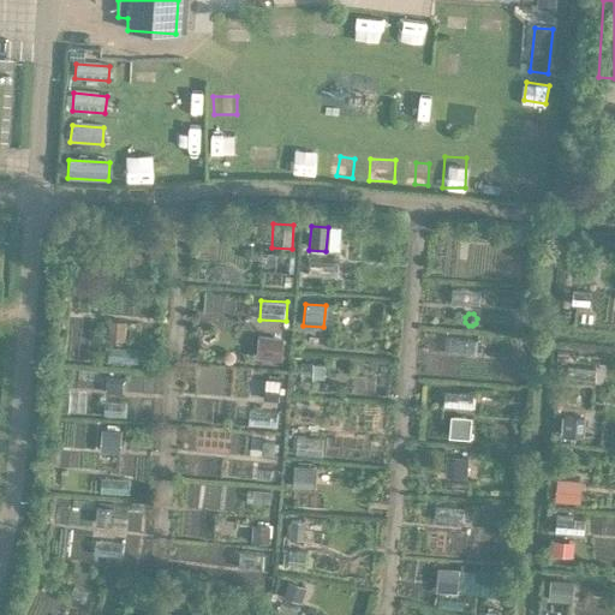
[(108,321),(107,339),(124,340),(125,322),(108,321)]
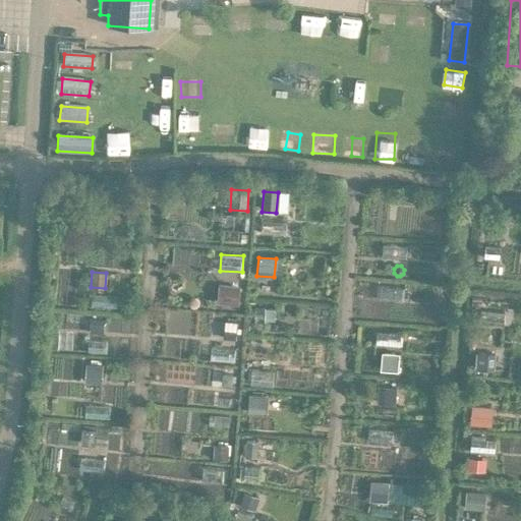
[(218,285),(216,304),(238,306),(240,287),(218,285)]
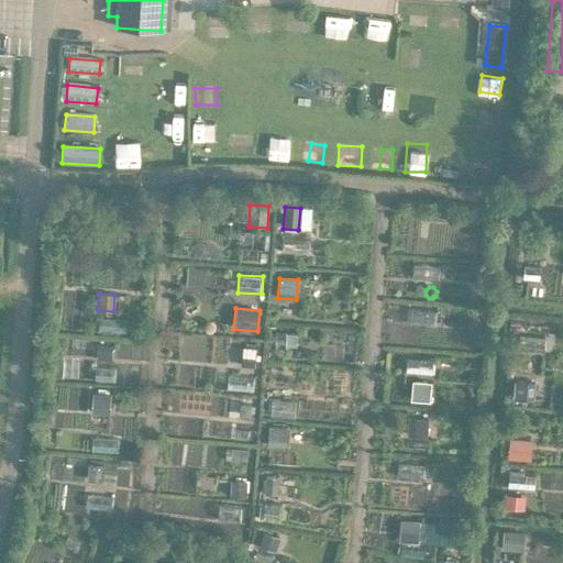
[(285,333),(275,332),(275,349),(285,349),(285,348),(285,335),(285,333)]
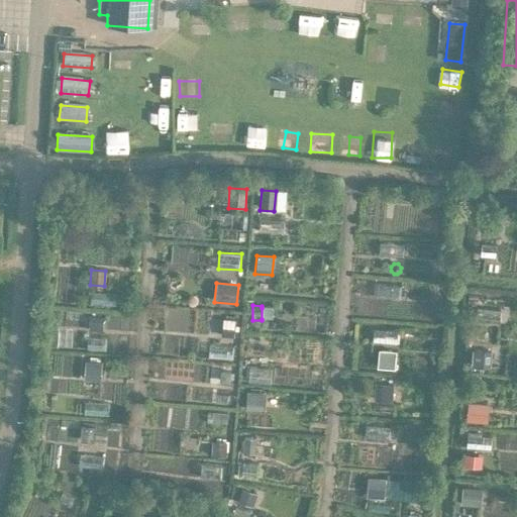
[(89,317),(88,331),(102,332),(103,318),(89,317)]
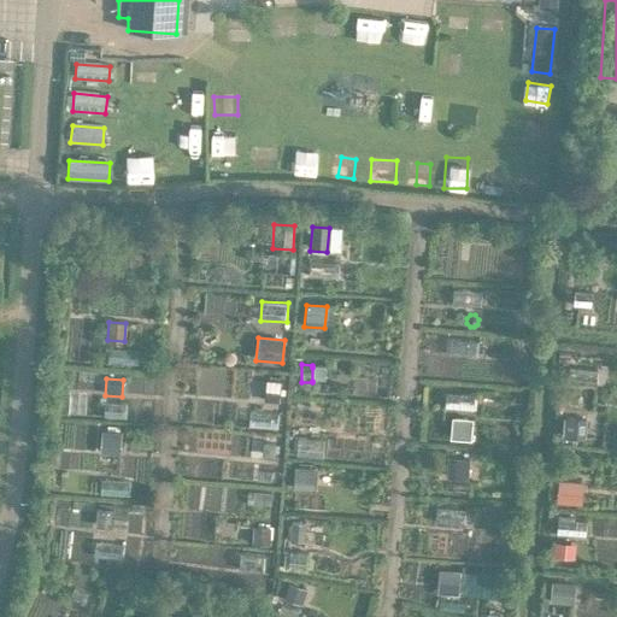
[(445,407),(476,410),(477,394),(446,393),(445,407)]
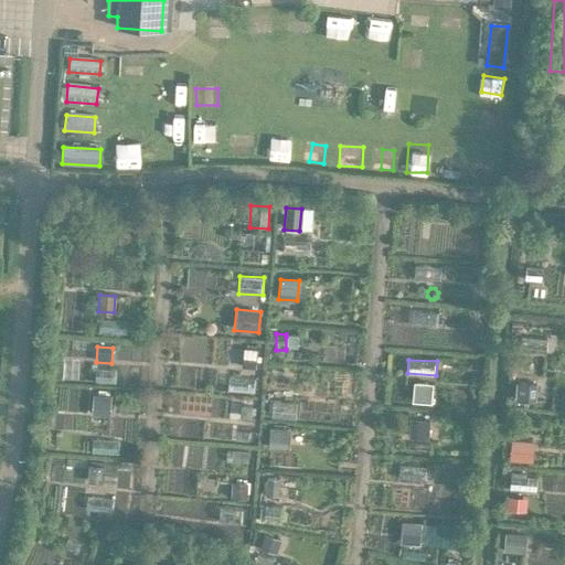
[(414,382),(412,402),(430,404),(433,383),(414,382)]
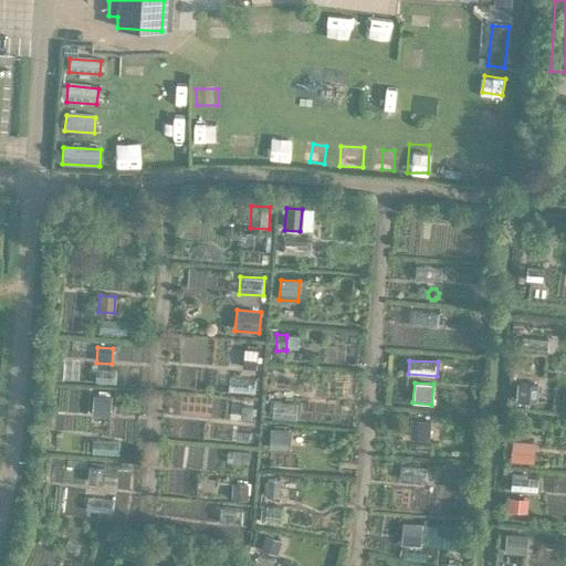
[(517,384),(515,401),(536,404),(537,385),(517,384)]
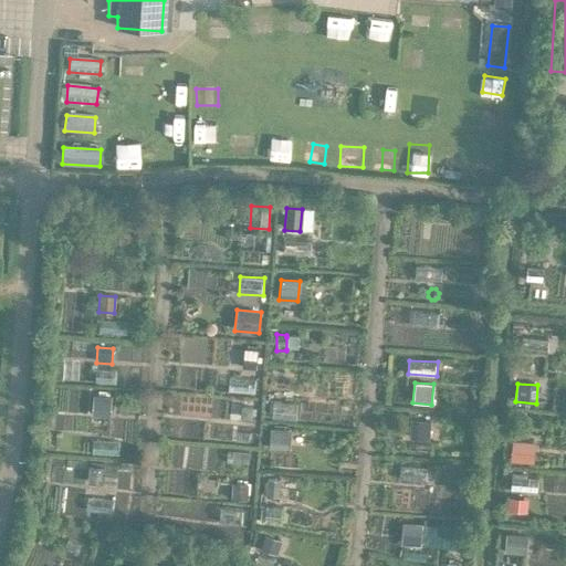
[(92,396),(92,412),(109,412),(111,397),(92,396)]
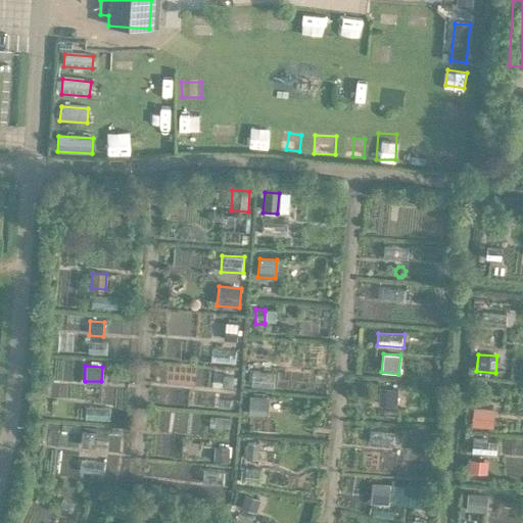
[(379,388),(378,406),(396,407),(397,389),(379,388)]
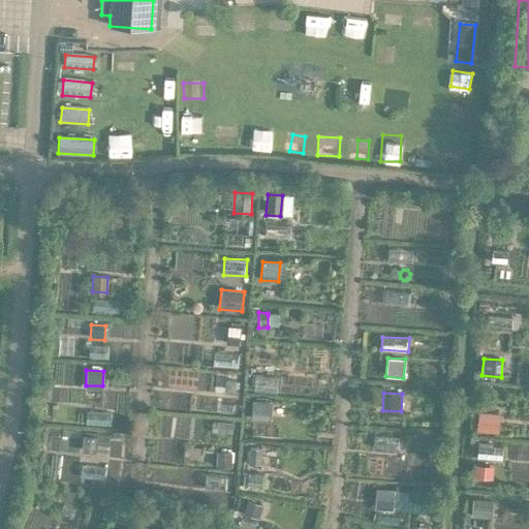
[(253,401),(251,421),(270,422),(271,402),(253,401)]
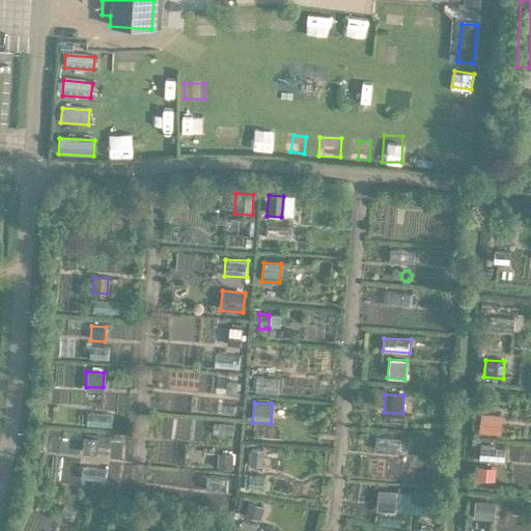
[(480,414),(478,434),(495,435),(497,415),(480,414)]
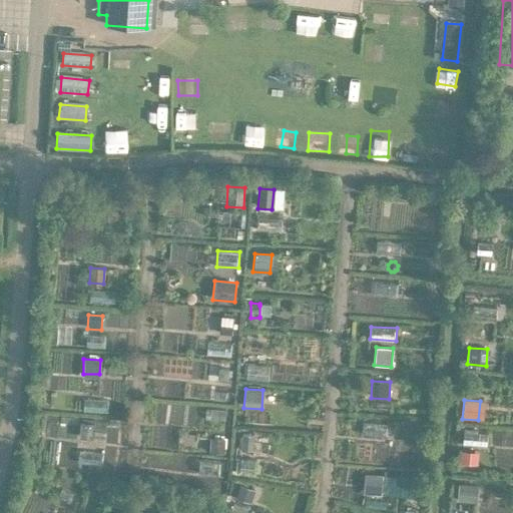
[(80,423),(79,438),(92,440),(94,424),(80,423)]
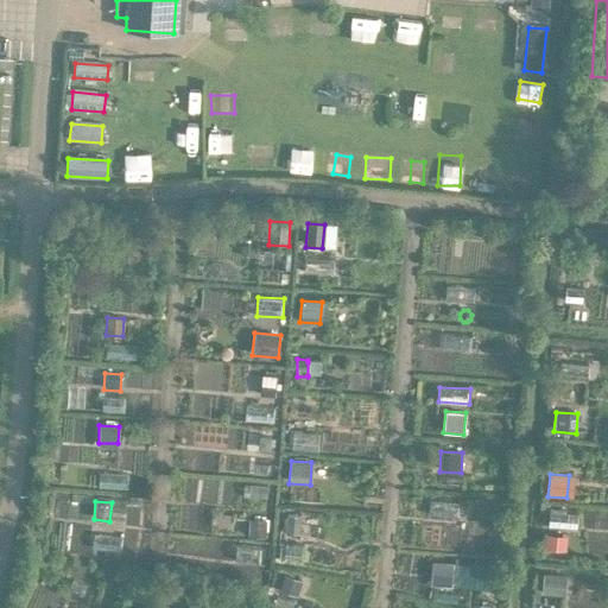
[(286,515),(285,533),(301,533),(302,517),(286,515)]
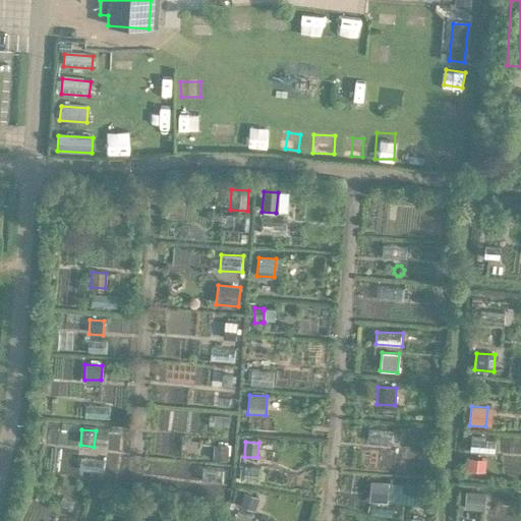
[(213,445),(213,459),(228,460),(228,446),(213,445)]
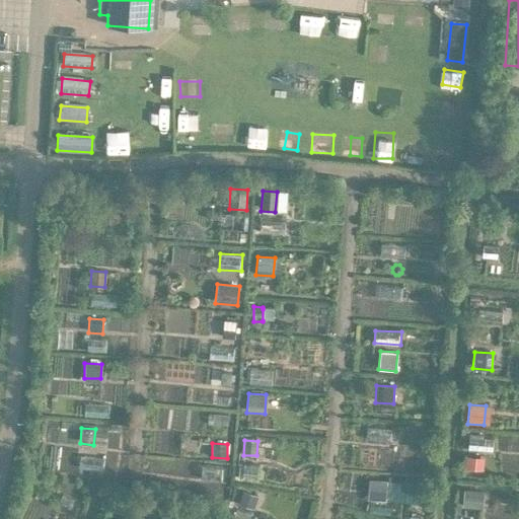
[(466,456),(465,468),(483,469),(484,457),(466,456)]
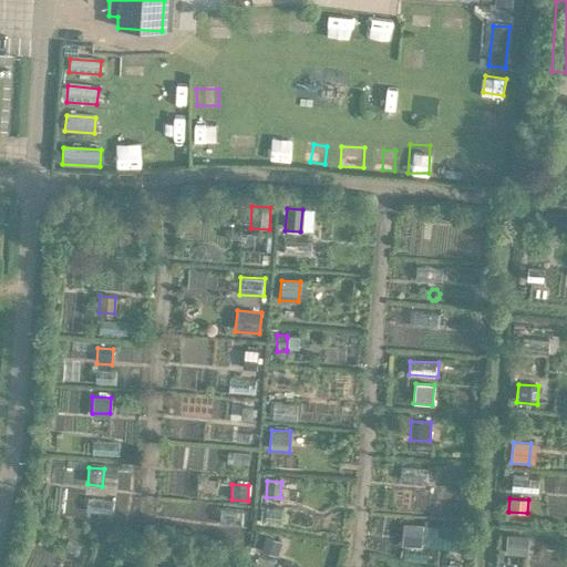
[(403,525),(401,547),(421,548),(423,526),(403,525)]
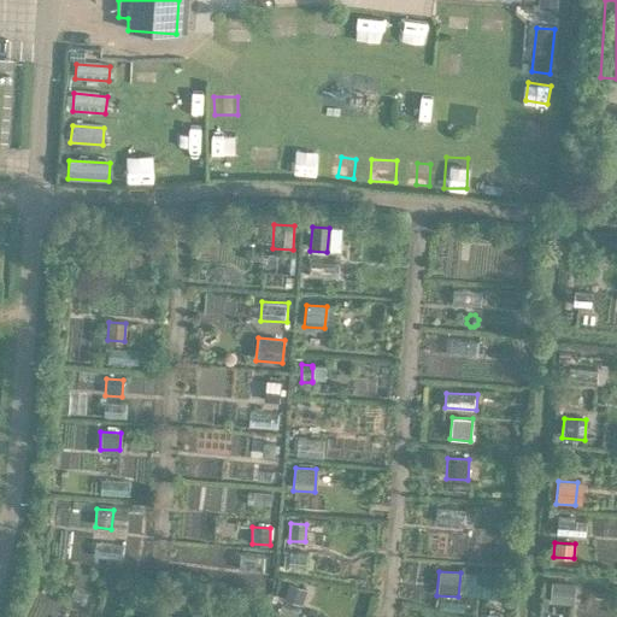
[(551,583),(550,604),(568,605),(569,585),(551,583)]
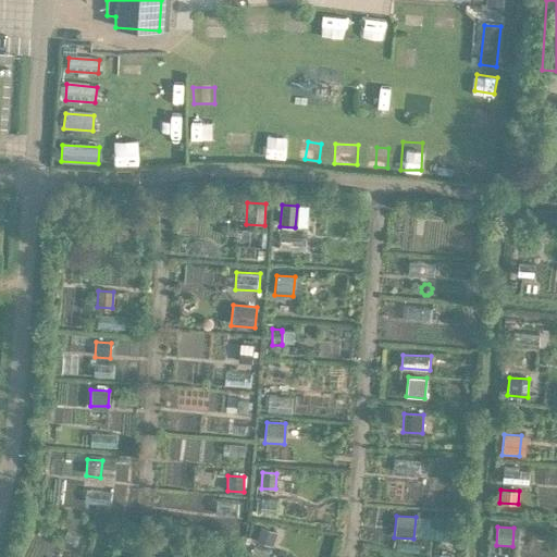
[(261,528),(256,541),(272,546),(276,532),(261,528)]
